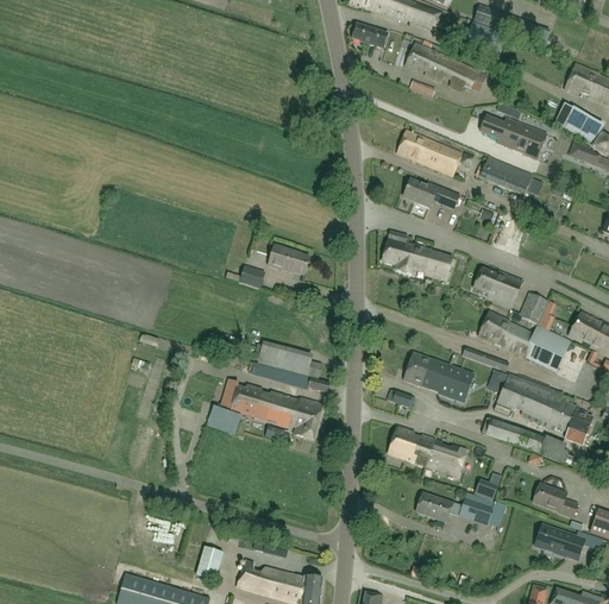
[(437,25),(441,10),(416,1),(414,0),(349,0),(355,2),(396,18),(399,14),(435,29),(437,25)]
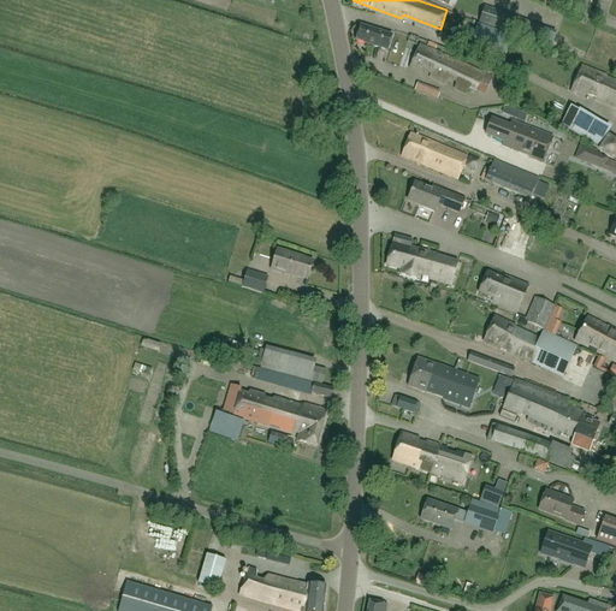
[(543,23),(485,3),(479,19),(538,40),(543,23)]
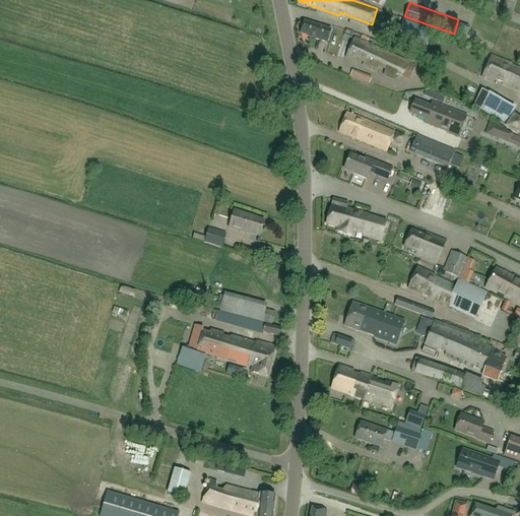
[(427,43),(433,28),(433,26),(403,16),(397,33),(427,43)]
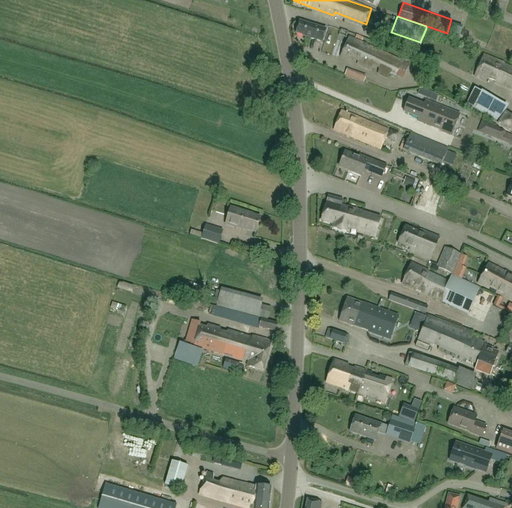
[(322,39),(326,26),(299,17),(295,30),(303,33),(322,39)]
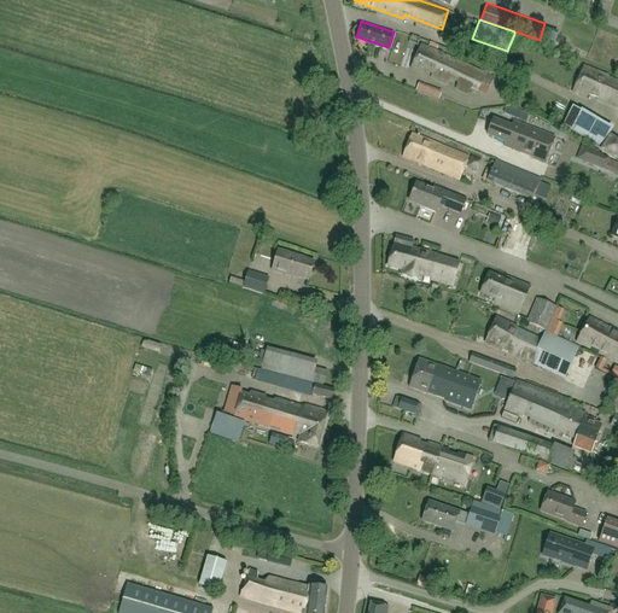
[(540,42),(553,46),(558,31),(544,28),(540,42)]
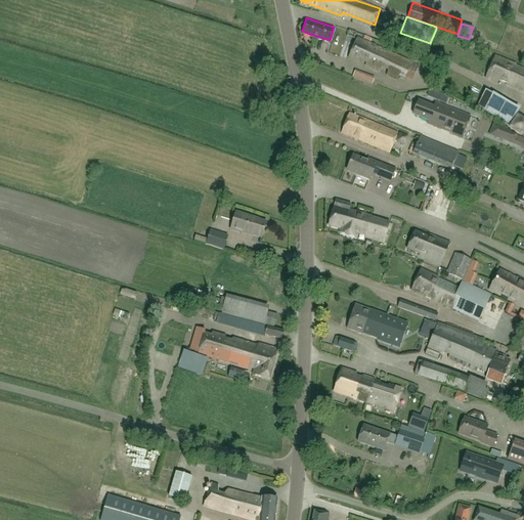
[(419,62),(411,59),(369,40),(372,35),(364,32),(362,37),(357,35),(347,55),(358,60),(360,55),(367,58),(365,62),(380,69),(382,63),(388,67),(386,72),(397,76),(399,71),(405,74),(405,75),(412,78),(419,62)]
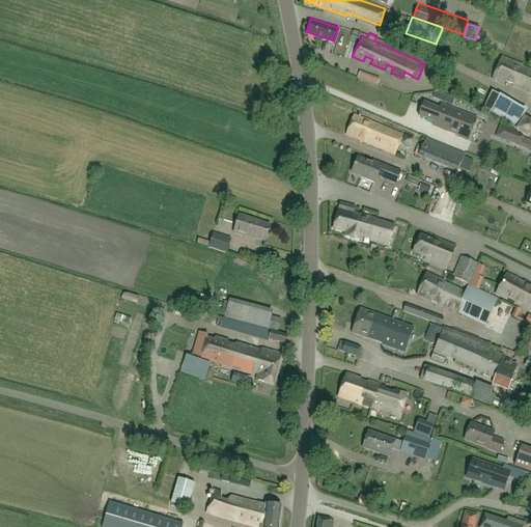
[(522,62),(502,53),(492,76),(504,81),(506,78),(513,80),(512,83),(530,90),(530,66),(528,65),(529,63),(523,60),(522,62)]
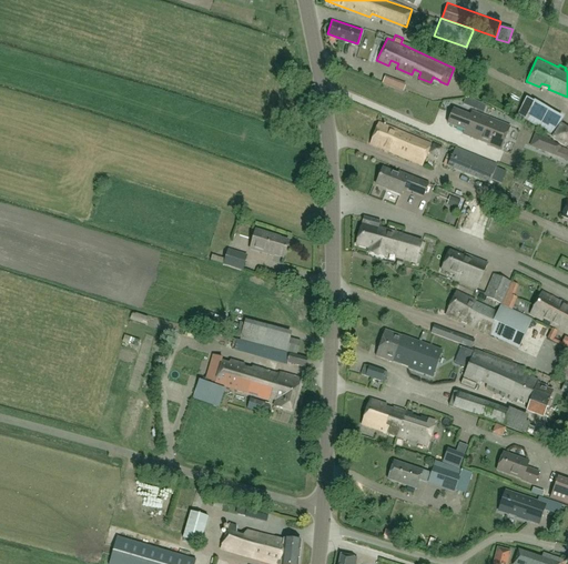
[(363,81),(365,72),(338,68),(337,77),(363,81)]
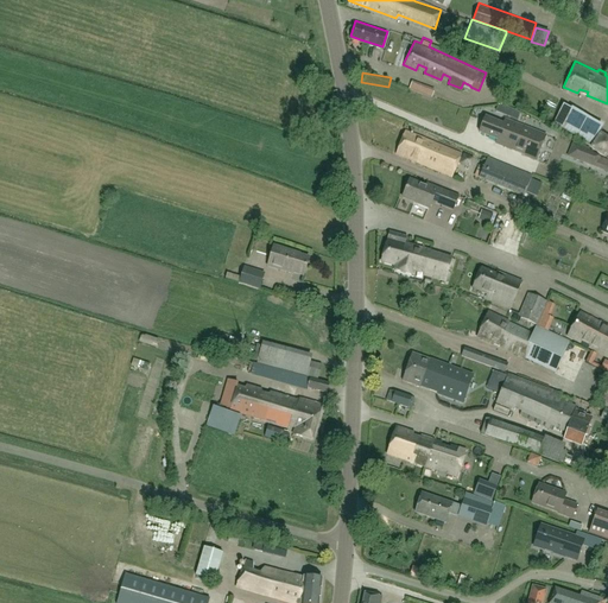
[(601,125),(563,103),(553,120),(591,141),(599,131),(601,125)]
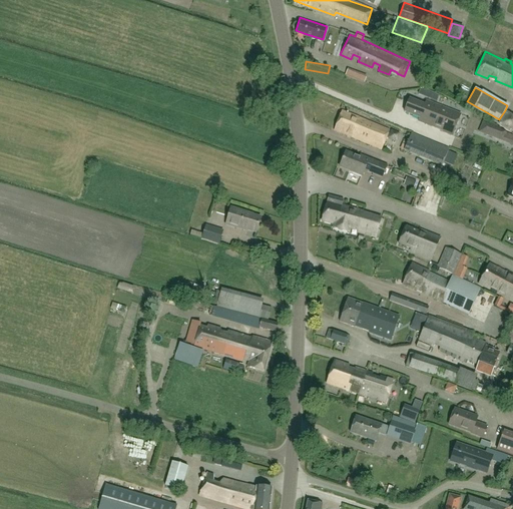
[(430,88),(427,95),(436,98),(439,92),(430,88)]
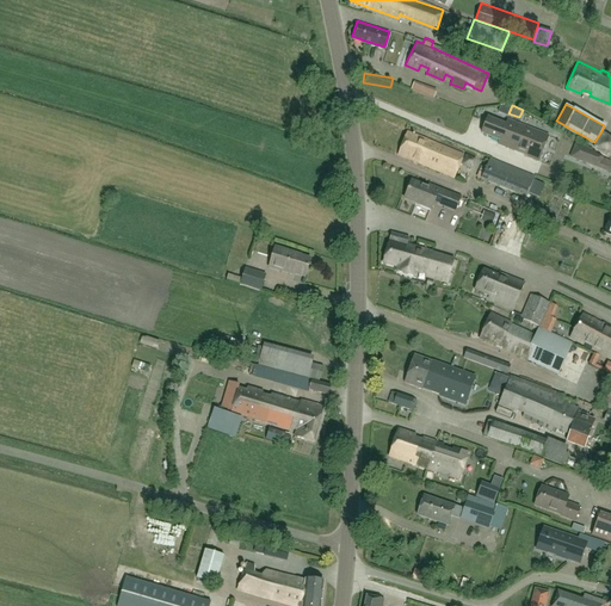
[(517,148),(526,123),(507,116),(505,121),(488,113),(481,130),(508,141),(506,144),(517,148)]
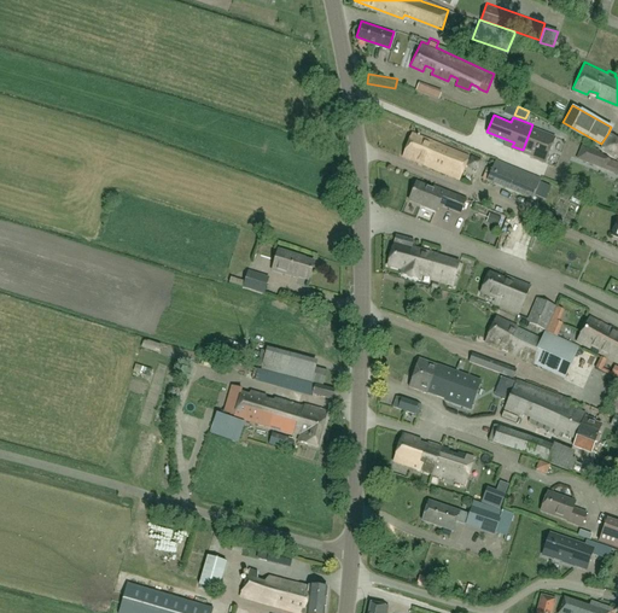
[(532,124),(523,150),(530,152),(530,151),(534,153),(534,155),(544,159),(554,134),(532,124)]
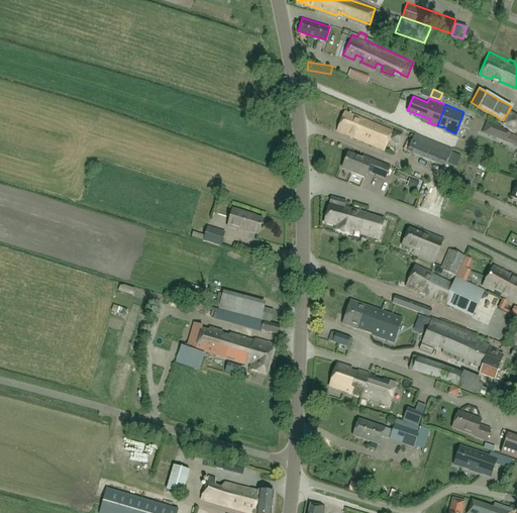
[(393,128),(344,108),(337,127),(385,147),(393,128)]
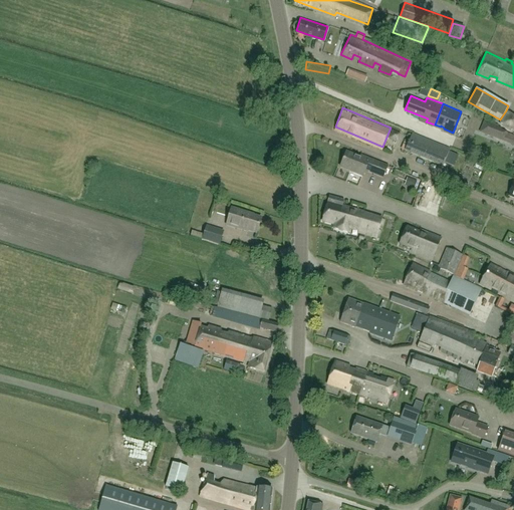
[(502,124),(499,123),(484,117),(480,129),(505,140),(509,130),(506,129),(506,128),(501,125),(502,124)]
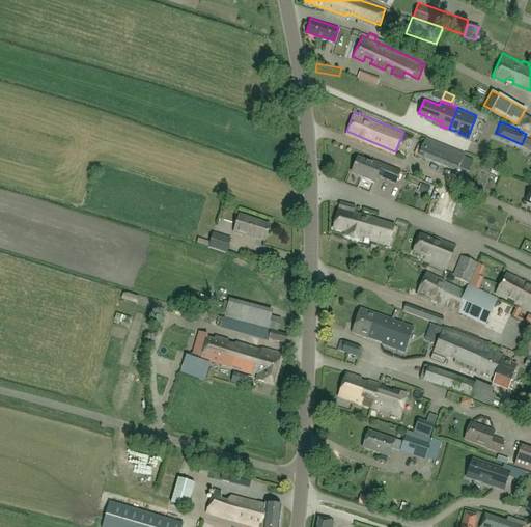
[(457,168),(465,150),(425,135),(418,151),(457,168)]
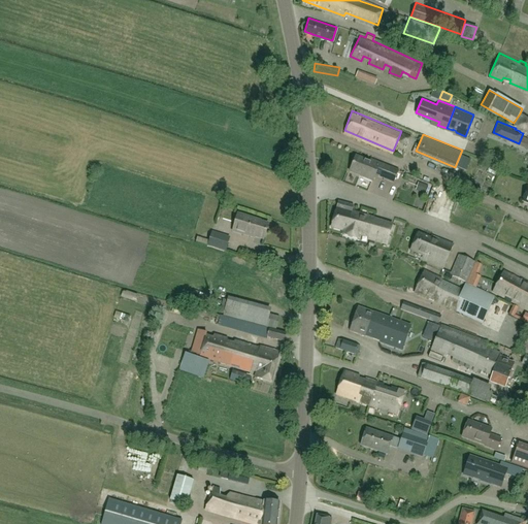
[(370,159),(356,153),(349,168),(372,177),(374,172),(393,179),(398,168),(371,157),(370,159)]
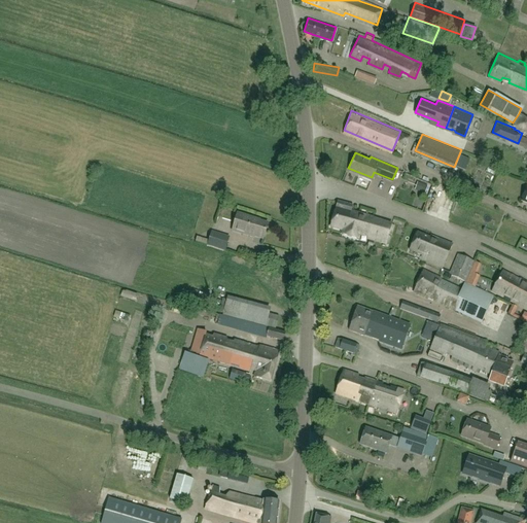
[(442,187),(434,212),(441,213),(448,189),(442,187)]
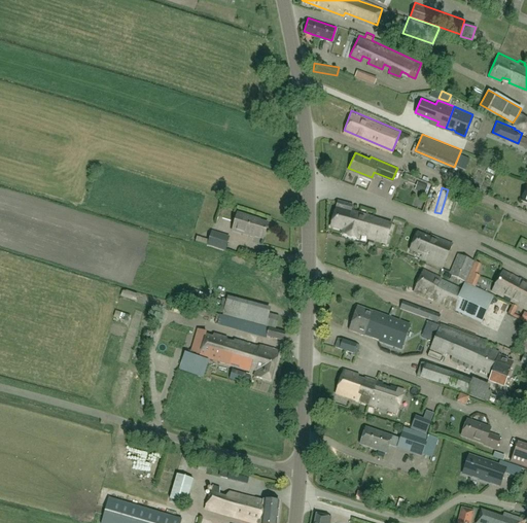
[(337,198),(330,223),(343,227),(342,231),(358,236),(360,229),(370,231),(367,236),(386,241),(391,220),(373,215),(373,213),(351,208),(352,202),(337,198)]
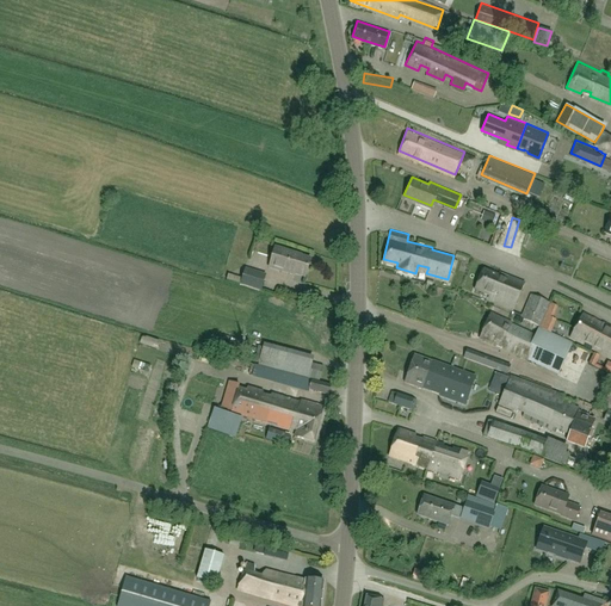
[(306,273),(310,255),(301,252),(301,251),(275,243),(269,264),(289,270),(290,269),(306,273)]
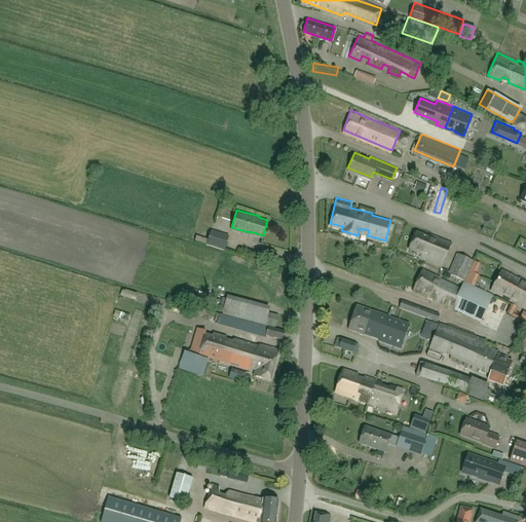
[(225,248),(229,233),(211,227),(207,243),(225,248)]
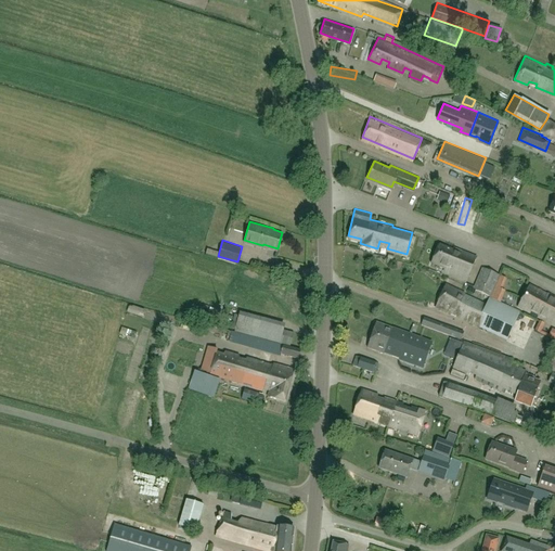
[(452,247),(439,242),(431,259),(444,265),(443,267),(466,277),(476,254),(453,244),(452,247)]
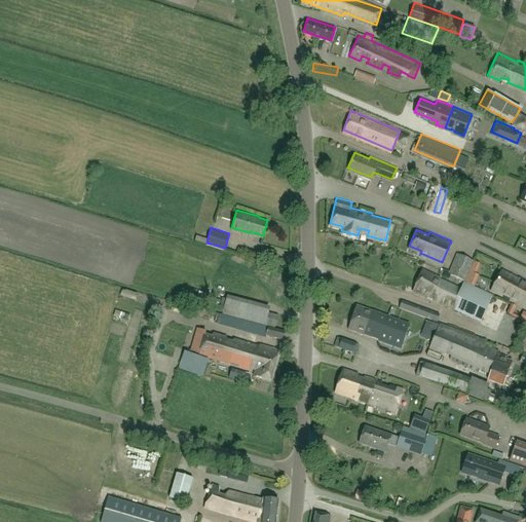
[(207,243),(209,236),(196,232),(194,238),(207,243)]
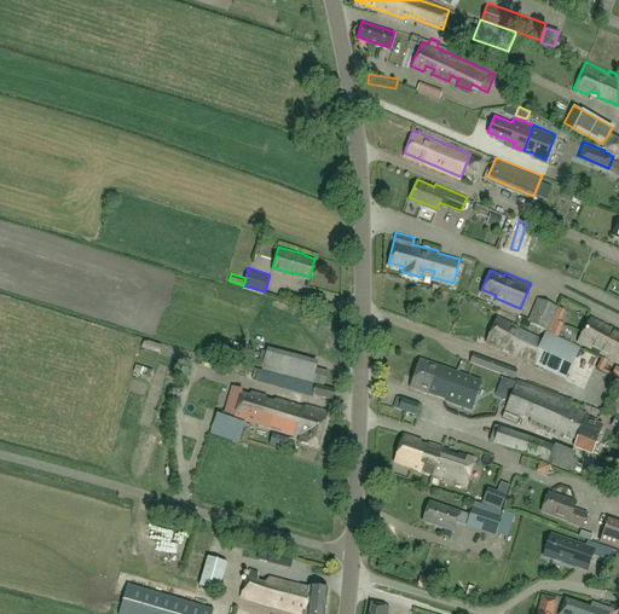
[(551,316),(556,303),(538,295),(527,319),(547,328),(551,316)]
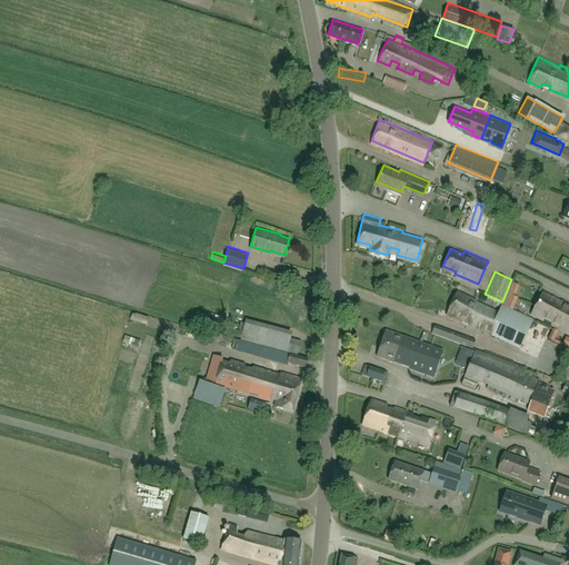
[(476,297),(457,288),(447,311),(461,319),(462,318),(489,331),(520,345),(532,316),(512,307),(502,303),(500,308),(477,297),(476,297)]
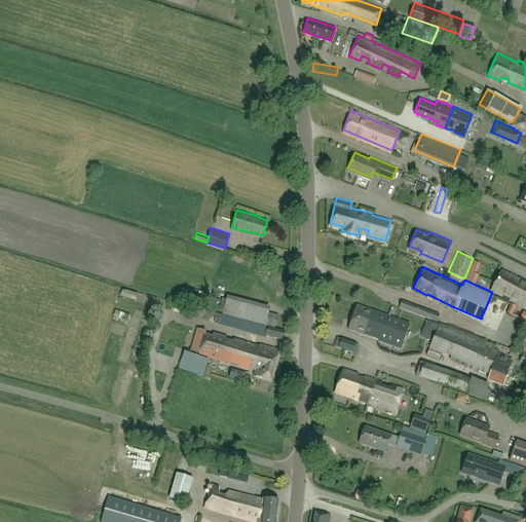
[(525,306),(525,278),(520,276),(518,275),(501,267),(491,287),(502,294),(503,292),(511,295),(510,299),(525,307),(525,306)]
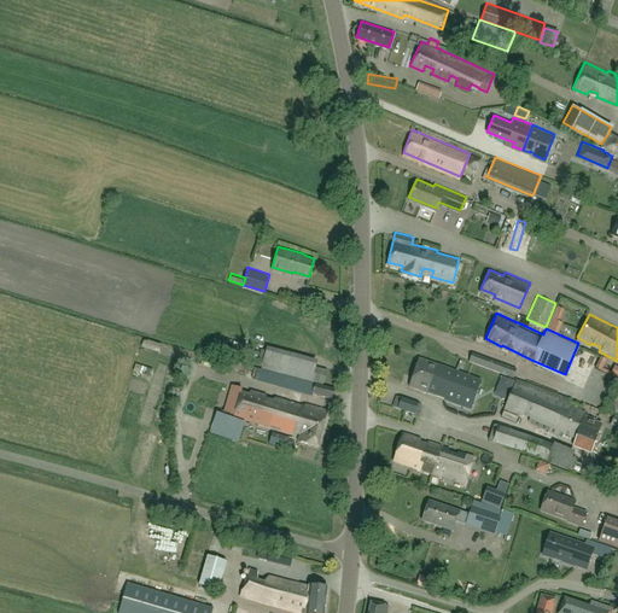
[(551,315),(546,327),(544,328),(546,328),(557,333),(561,320),(559,319),(551,315)]
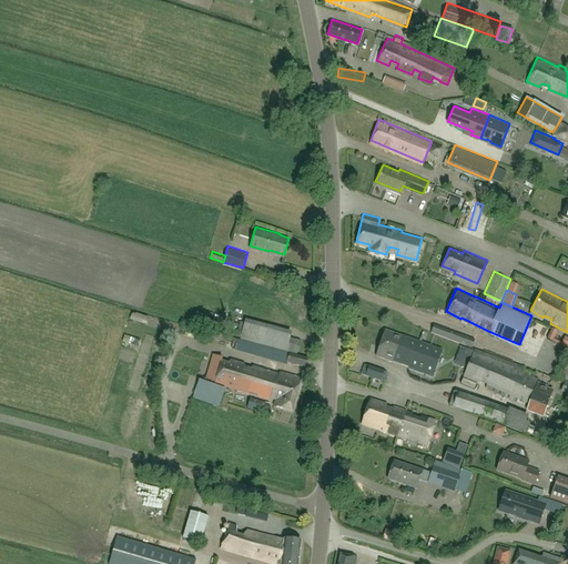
[(470,344),(472,344),(474,336),(434,321),(430,329),(470,344)]
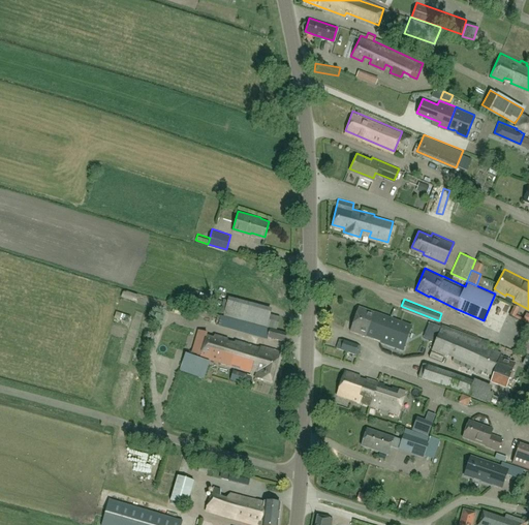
[(390,315),(359,304),(350,329),(365,334),(366,333),(373,336),(372,337),(380,339),(390,315)]
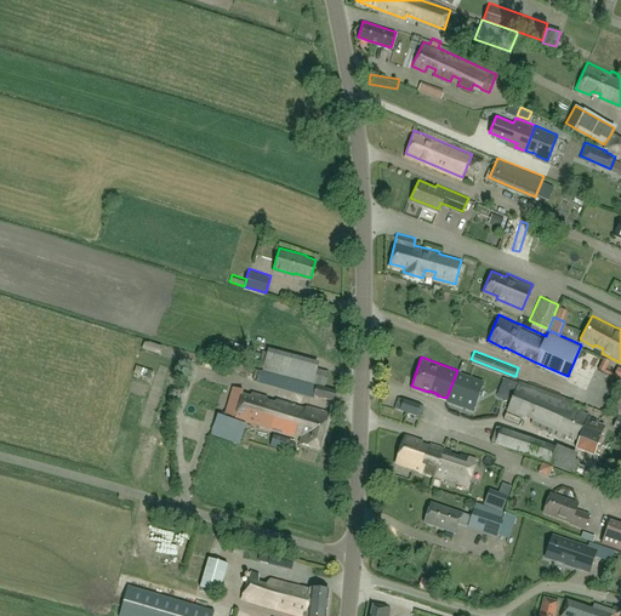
[(135,365),(132,375),(148,377),(149,369),(135,365)]
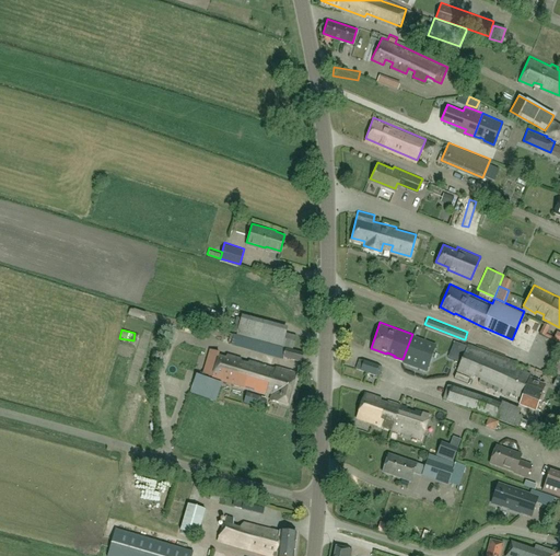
[(427,368),(435,343),(412,334),(403,359),(427,368)]
